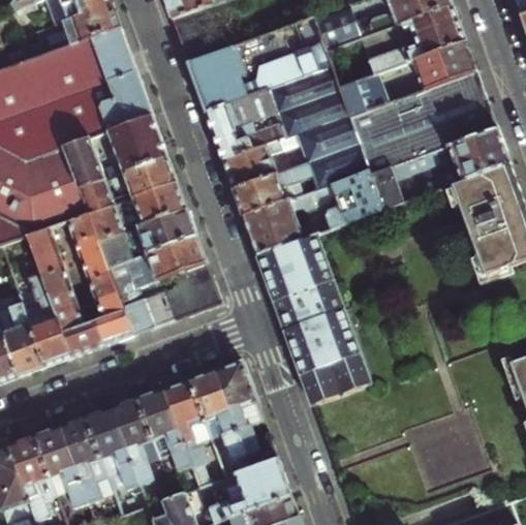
[(43,0),(52,22),(55,21),(81,11),(78,0),(10,0),(13,6),(30,0),(43,0)]
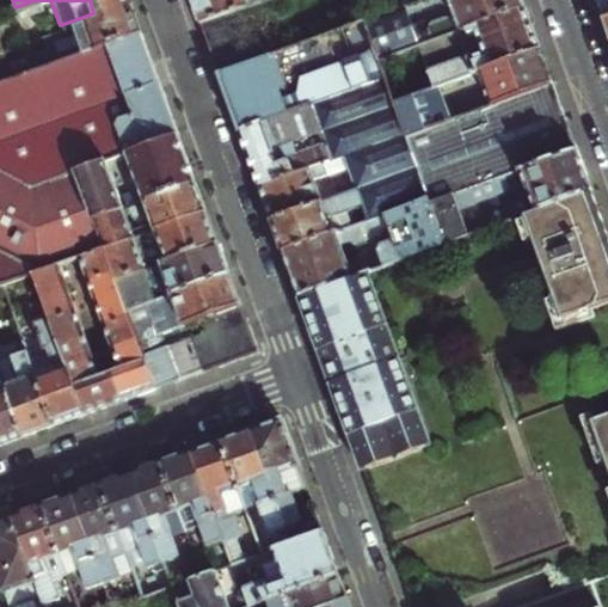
[(23,55),(28,71),(137,30),(129,8),(126,0),(90,0),(93,13),(63,24),(68,38),(23,55)]
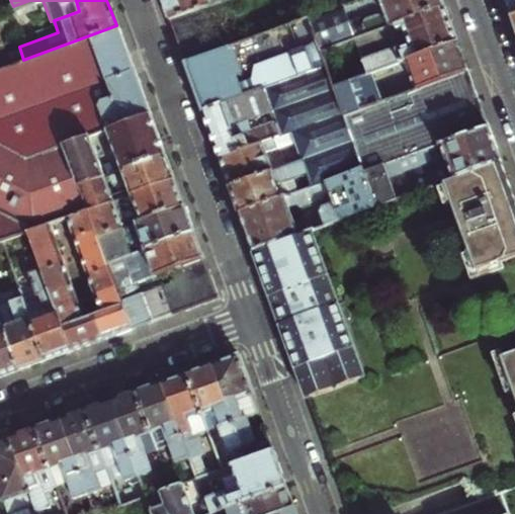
[(160,0),(163,8),(168,21),(210,5),(224,0),(160,0)]
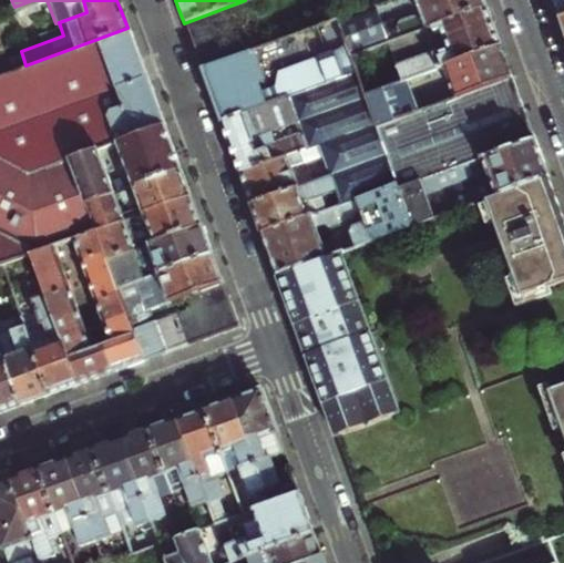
[(389,40),(437,22),(484,6),(482,0),(414,0),(420,13),(413,16),(409,13),(399,17),(395,23),(396,27),(386,29),(389,40)]
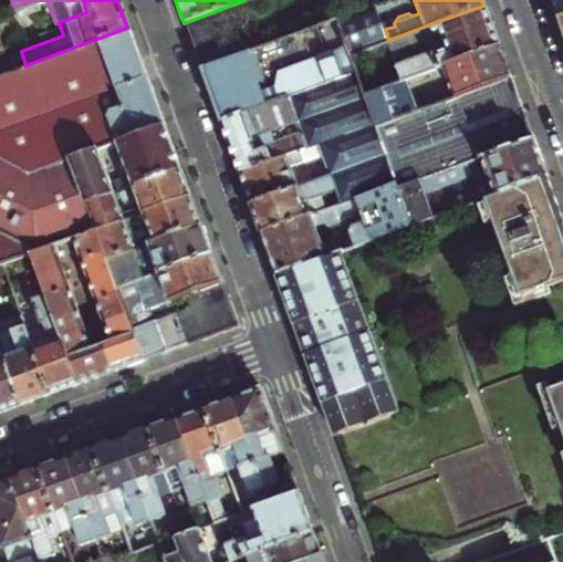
[(552,0),(558,17),(562,14),(562,0),(552,0)]
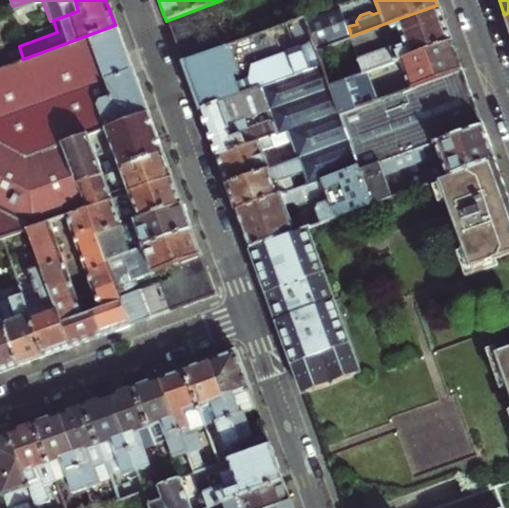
[(313,50),(348,37),(336,4),(301,17),(313,50)]
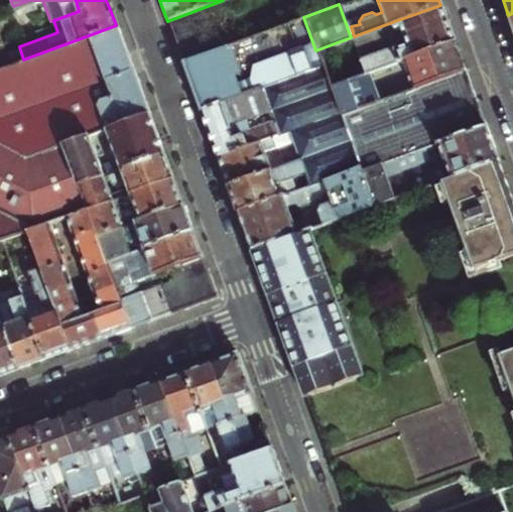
[(210,5),(167,21),(176,48),(220,32),(210,5)]
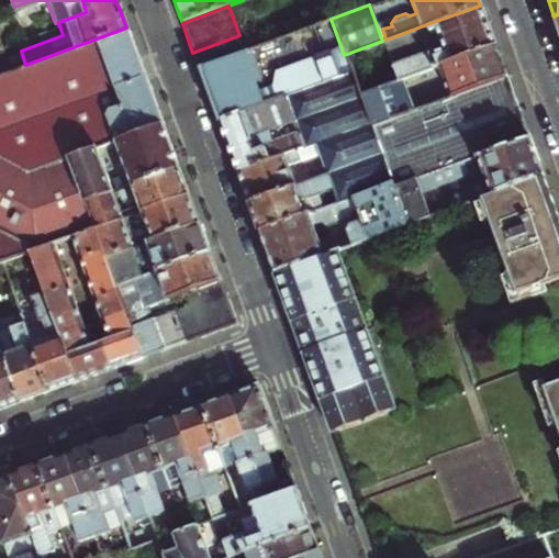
[(437,64),(494,43),(488,25),(480,6),(433,22),(440,48),(431,52),(425,49),(389,64),(391,73),(382,76),(386,82),(397,78),(437,64)]
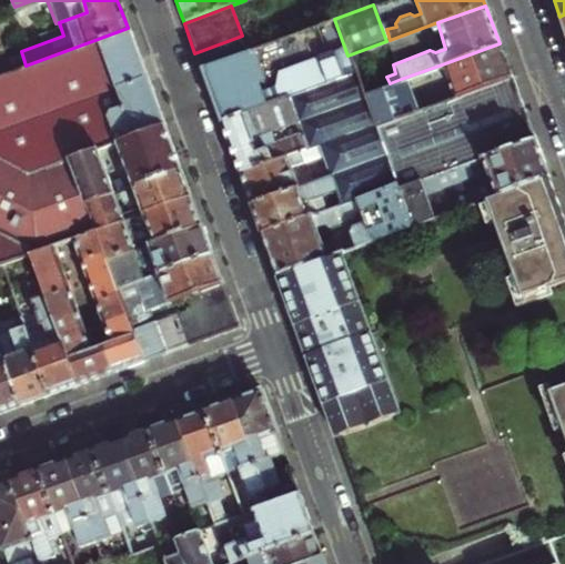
[(395,183),(373,123),(362,93),(347,56),(334,19),(201,69),(209,91),(231,151),(239,172),(316,144),(329,177),(333,190),(339,204),(395,183)]
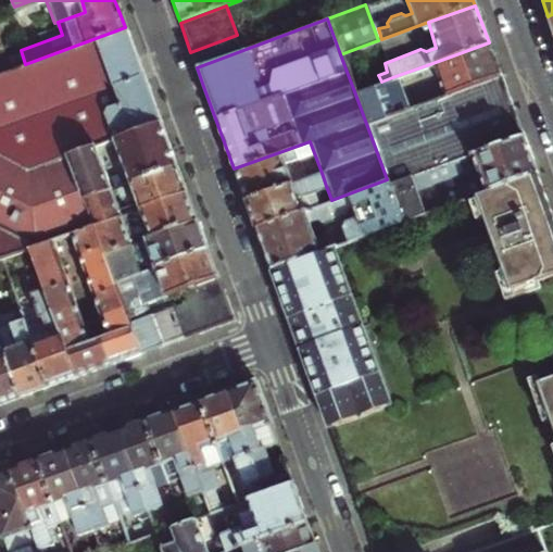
[(0,154),(28,168),(67,154),(95,145),(114,137),(160,121),(156,111),(140,67),(125,27),(25,64),(0,73),(0,154)]
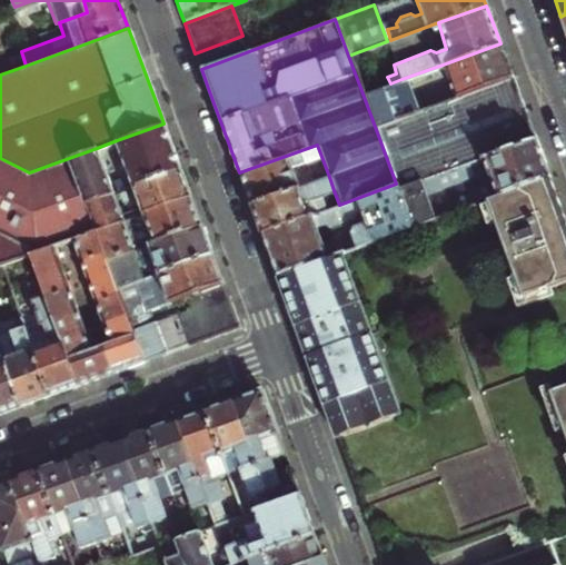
[(390,83),(363,93),(374,124),(512,75),(506,60),(500,43),(443,65),(448,81),(407,96),(401,79),(390,83)]
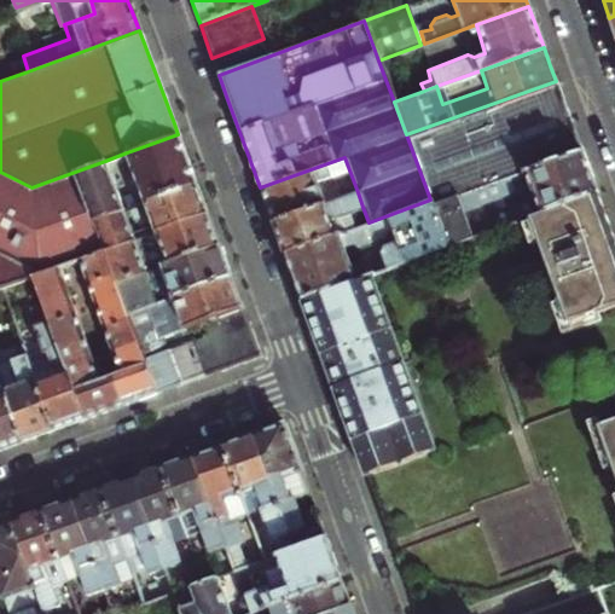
[(447,247),(473,238),(457,196),(581,150),(573,129),(560,91),(556,81),(406,134),(430,200),(447,247)]
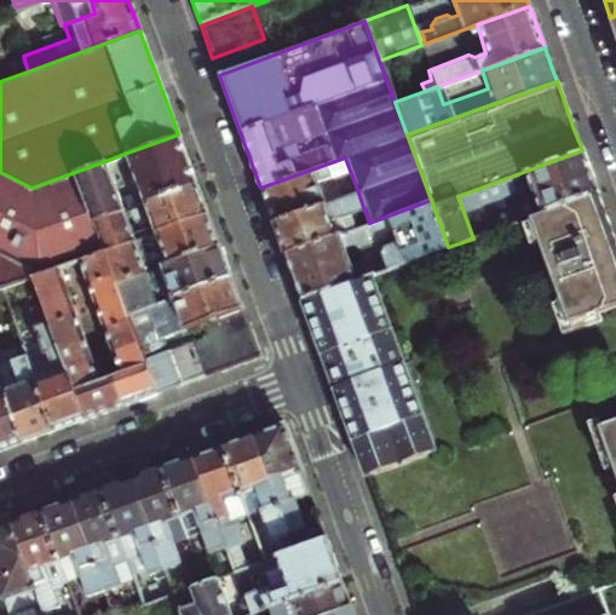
[(186,157),(178,134),(127,153),(139,187),(124,193),(126,200),(120,201),(105,161),(75,172),(92,218),(122,208),(128,206),(196,183),(186,157)]
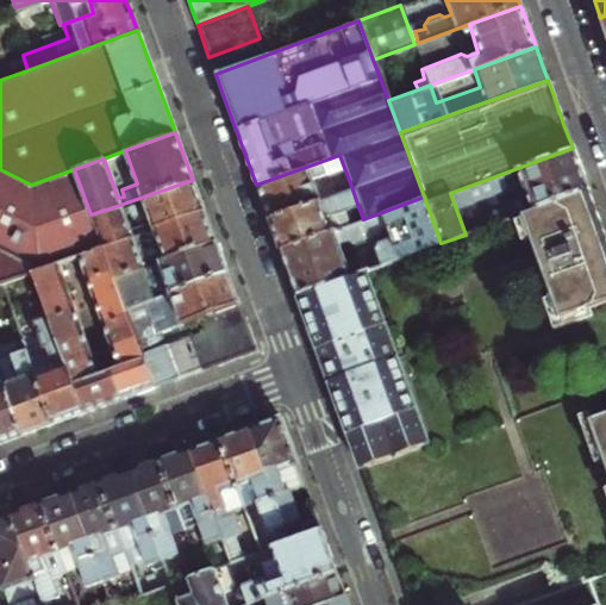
[(466,235),(520,214),(587,188),(583,179),(581,172),(573,148),(450,193),(466,235)]
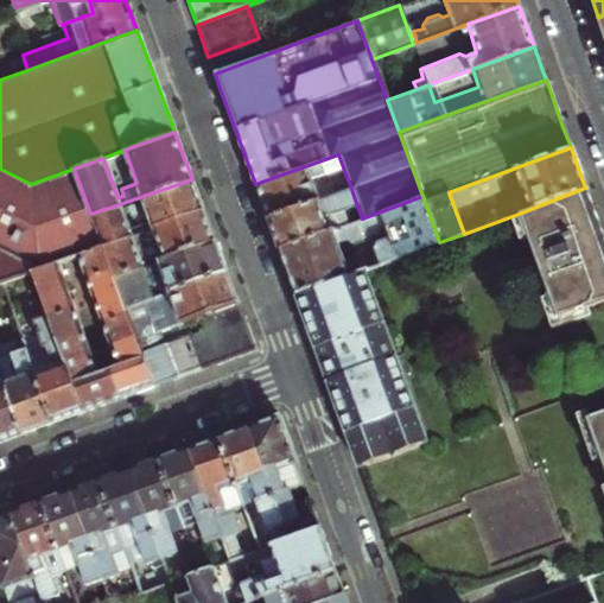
[(338,154),(255,184),(264,207),(268,220),(351,189),(338,154)]
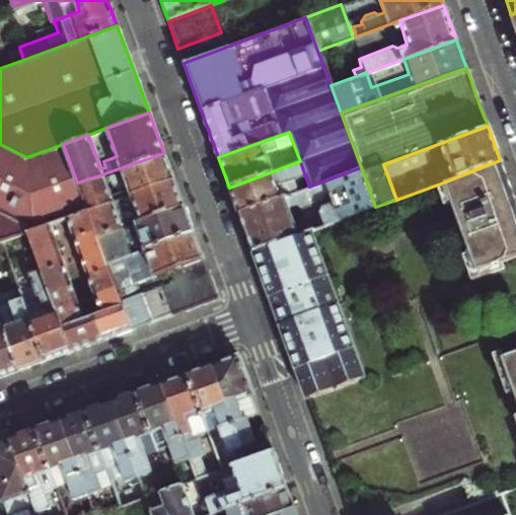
[(26,157),(0,144),(0,238),(26,229),(47,222),(67,214),(86,208),(77,182),(63,144),(26,157)]
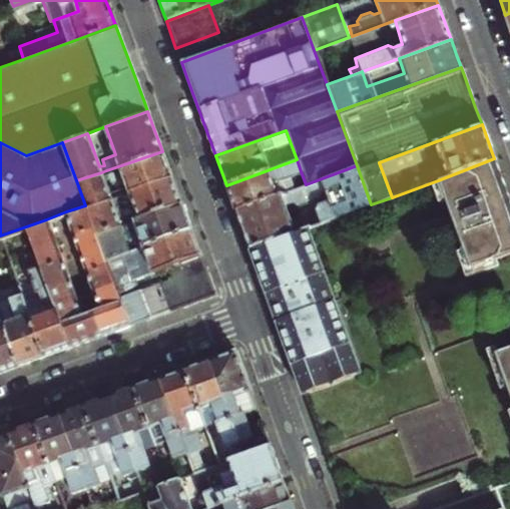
[(166,163),(162,151),(106,170),(111,183),(124,179),(128,189),(170,174),(166,163)]
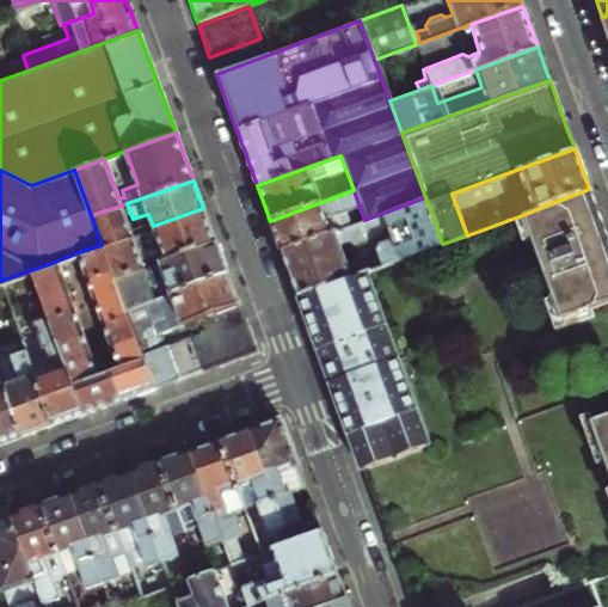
[(607,240),(589,189),(522,215),(538,257),(562,320),(607,302),(607,240)]
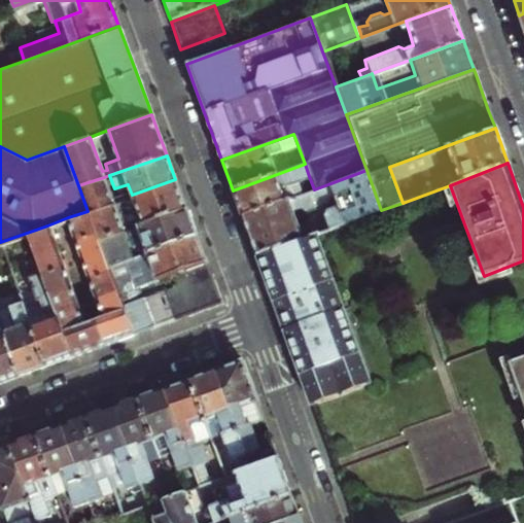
[(305,164),(233,190),(238,206),(242,216),(285,200),(279,184),(280,183),(285,184),(309,176),(305,164)]
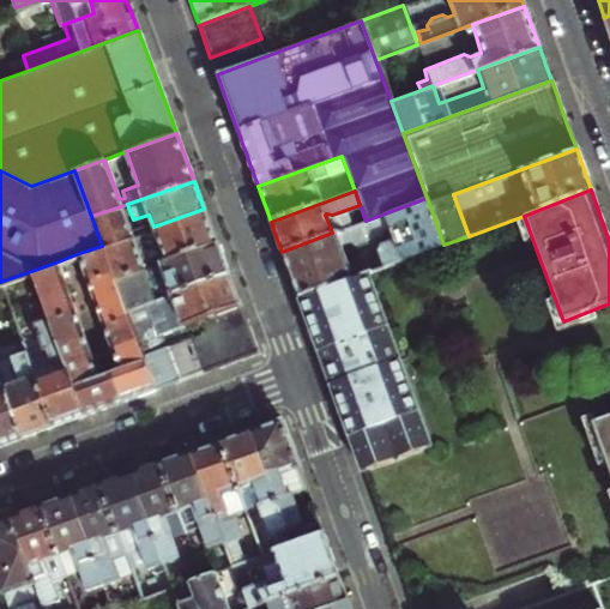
[(332,233),(282,252),(290,275),(299,300),(352,279),(339,242),(356,236),(364,240),(381,234),(384,228),(391,225),(394,237),(381,242),(390,265),(444,245),(427,198),(366,221),(332,233)]
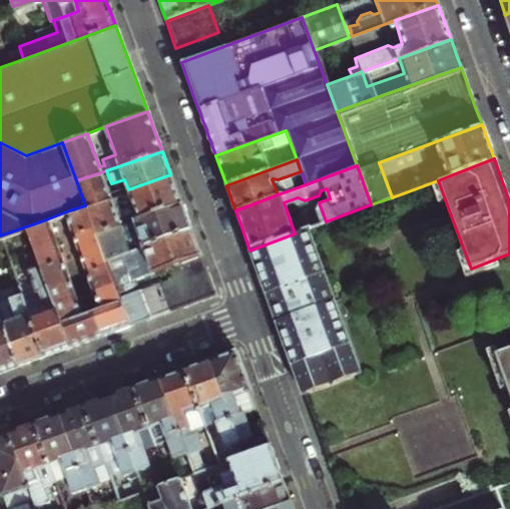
[(110,196),(101,172),(76,180),(85,205),(110,196)]
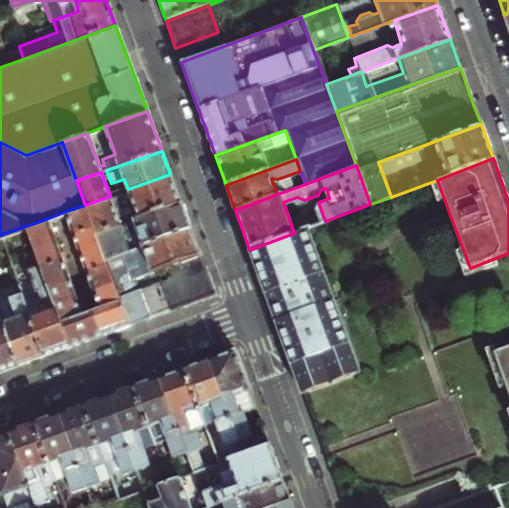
[(170,174),(128,189),(120,192),(128,213),(124,215),(125,220),(129,219),(180,200),(175,187),(170,174)]
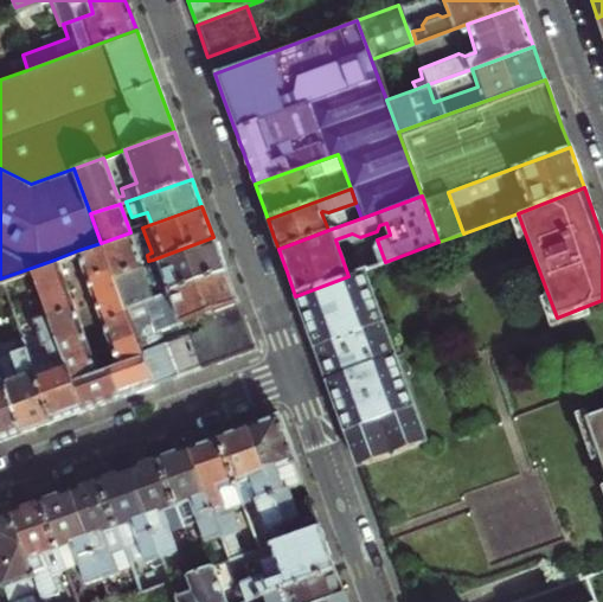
[(130,232),(101,243),(109,267),(113,274),(136,266),(141,263),(130,232)]
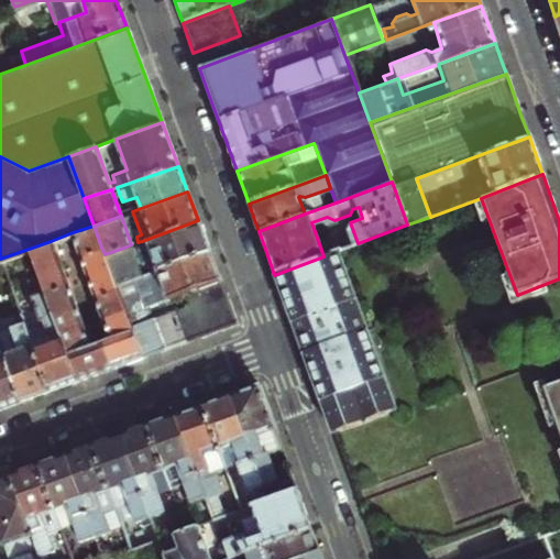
[(198,220),(142,241),(153,270),(209,250),(204,236),(198,220)]
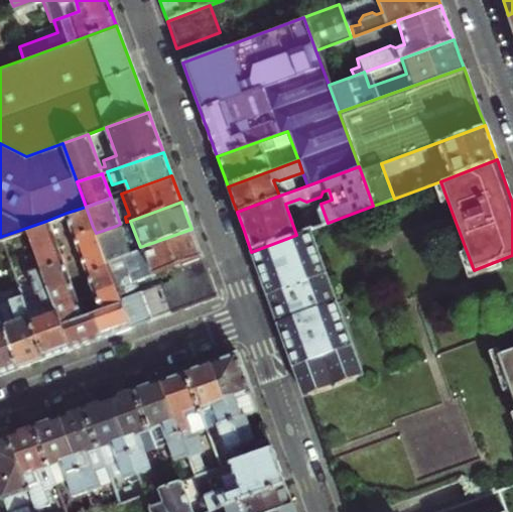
[(71,225),(74,234),(93,227),(86,207),(67,213),(71,225)]
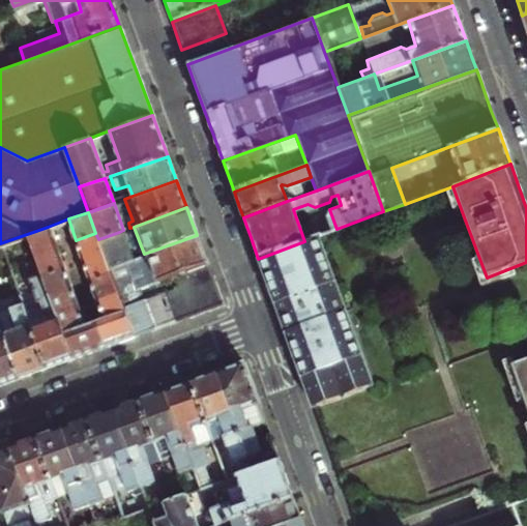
[(27,234),(35,256),(56,247),(52,238),(48,227),(27,234)]
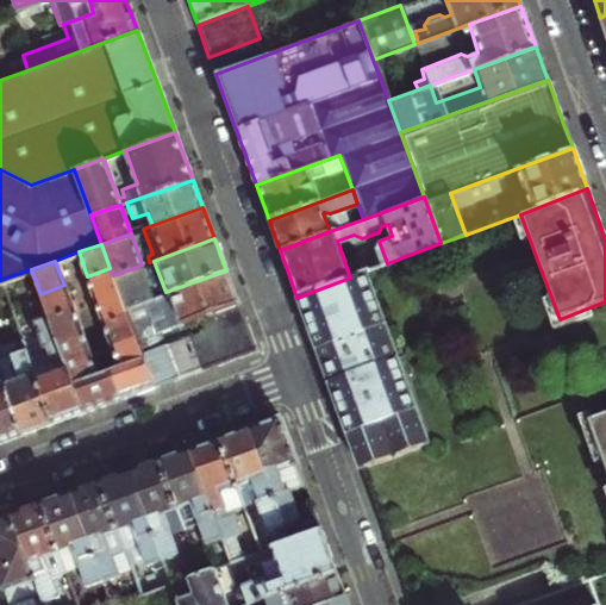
[(137,267),(113,275),(118,289),(120,295),(125,307),(149,299),(137,267)]
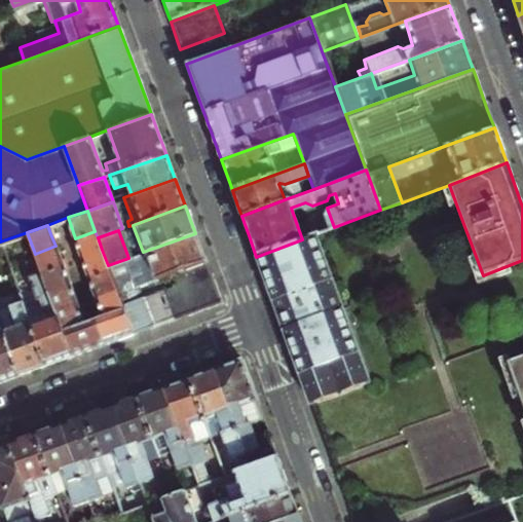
[(79,249),(82,257),(102,250),(98,237),(95,231),(75,238),(79,249)]
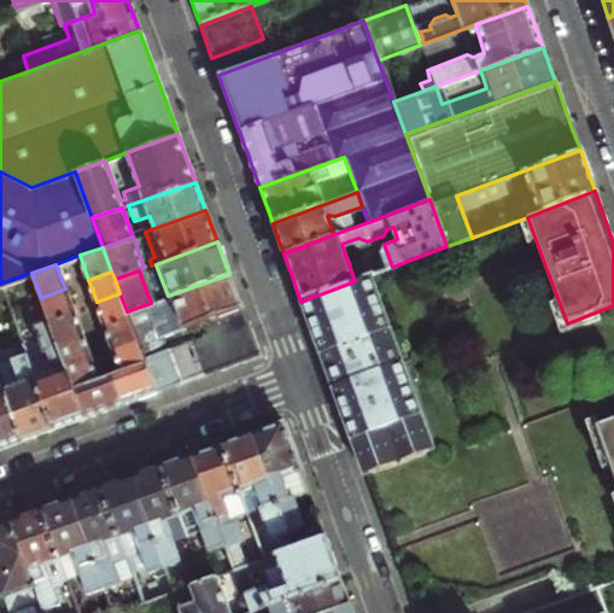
[(151,303),(127,311),(128,317),(136,338),(142,357),(165,348),(161,334),(202,320),(240,305),(235,291),(229,274),(168,296),(151,303)]
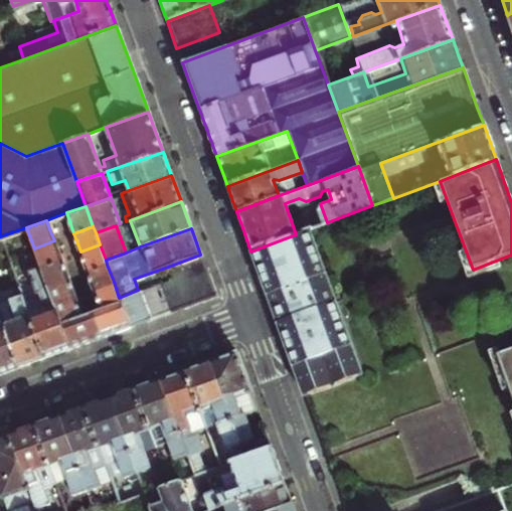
[(306,230),(296,234),(250,251),(258,271),(297,376),(304,396),(360,376),(306,230)]
